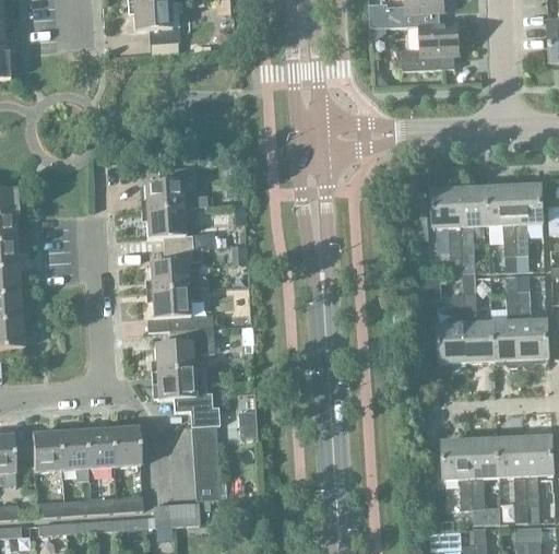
[(388,27),(421,25),(421,23),(440,23),(440,11),(444,11),(443,0),(405,0),(406,6),(387,7),(388,27)]
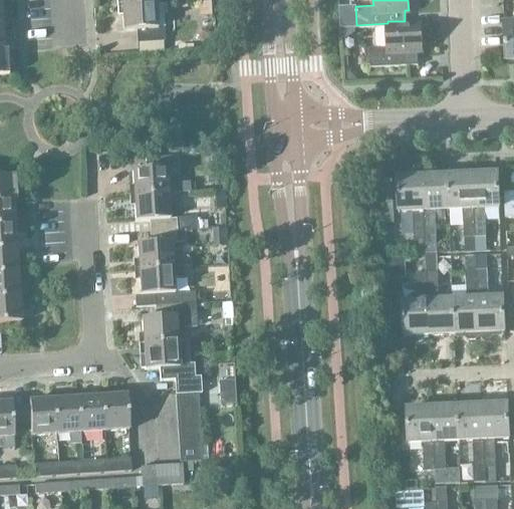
[(156,1),(121,3),(123,28),(138,27),(140,50),(164,48),(163,37),(165,37),(164,25),(158,26),(156,1)]
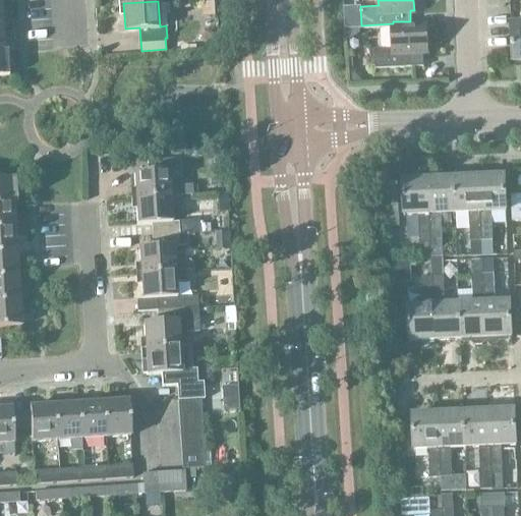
[(520,18),(512,19),(514,59),(520,58),(520,18)]
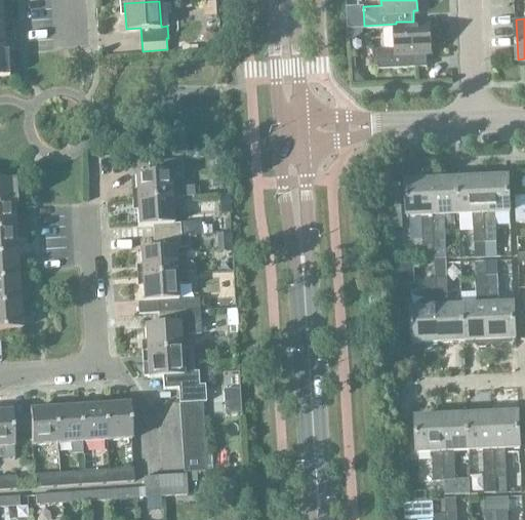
[(396,22),(396,24),(397,46),(377,46),(378,66),(428,64),(427,50),(432,50),(430,22),(413,22),(396,22)]
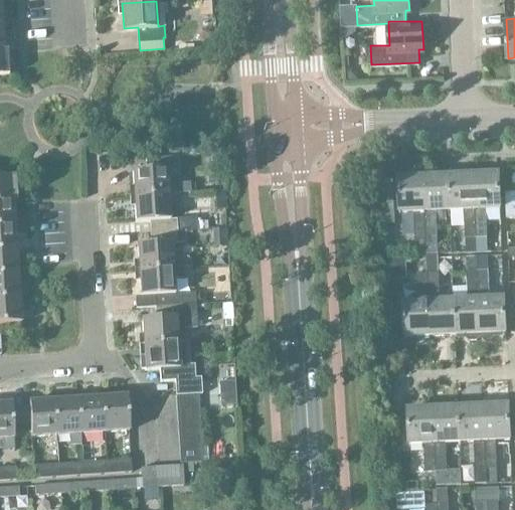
[(4,47),(0,47),(0,72),(9,72),(7,46),(4,47)]
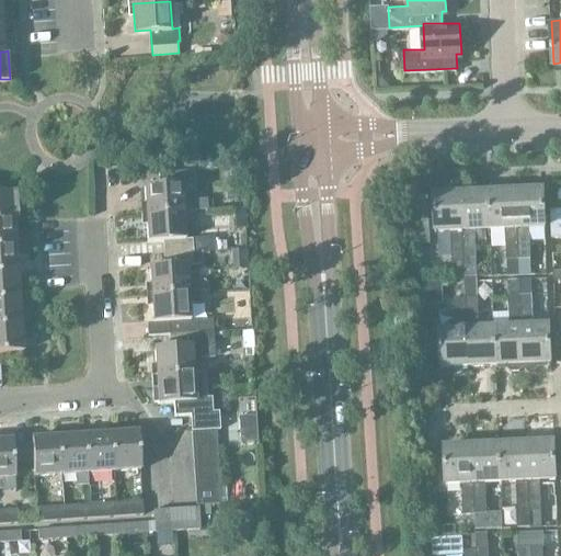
[(207,195),(183,197),(182,181),(189,180),(187,167),(158,169),(159,182),(144,183),(146,211),(183,208),(207,206),(207,195)]
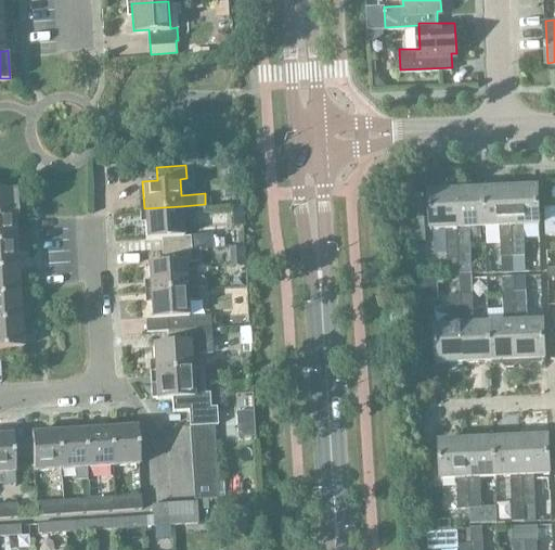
[(449,256),(459,256),(461,256),(457,188),(455,181),(444,181),(444,188),(430,189),(433,227),(448,227),(449,256)]
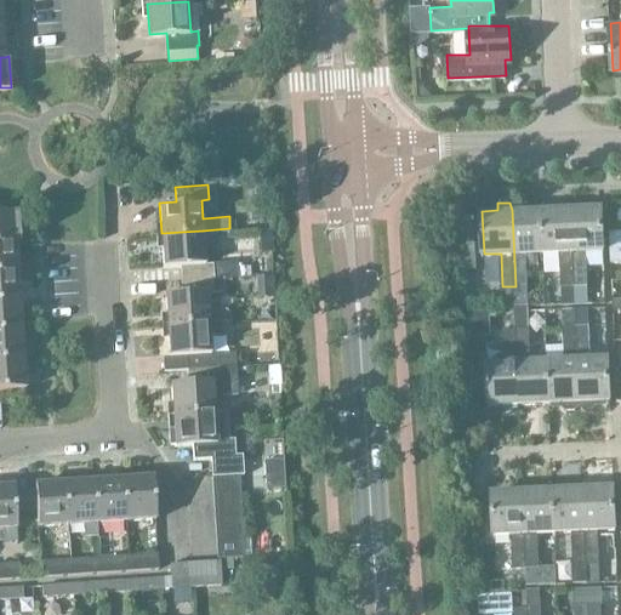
[(602,205),(571,208),(575,284),(588,284),(587,250),(604,249),(602,205)]
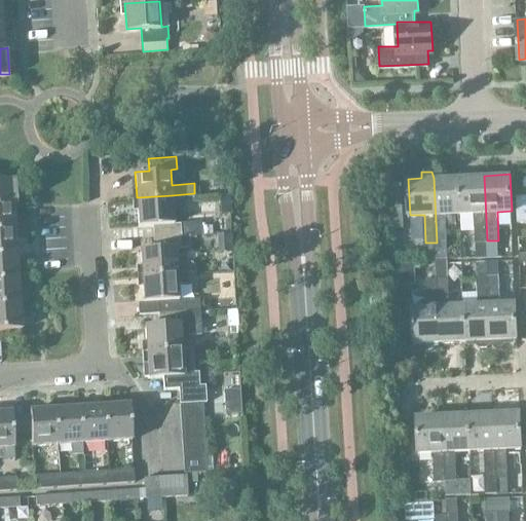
[(484,176),(459,177),(461,213),(475,212),(477,240),(487,240),(484,176)]
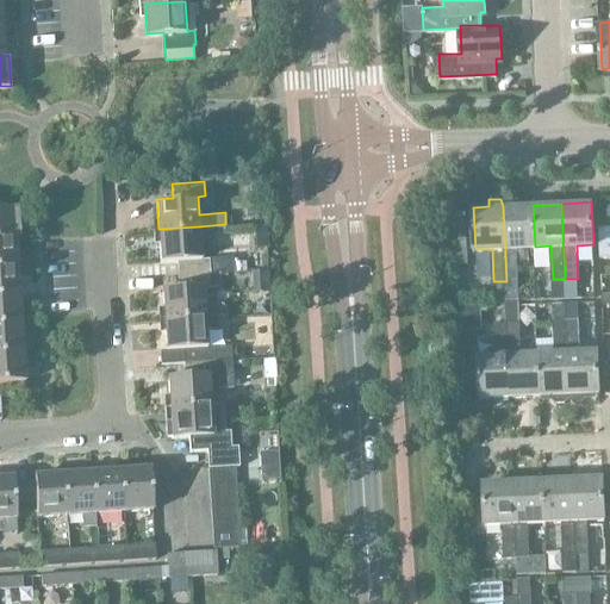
[(18,205),(0,205),(0,235),(16,234),(19,234),(18,205)]
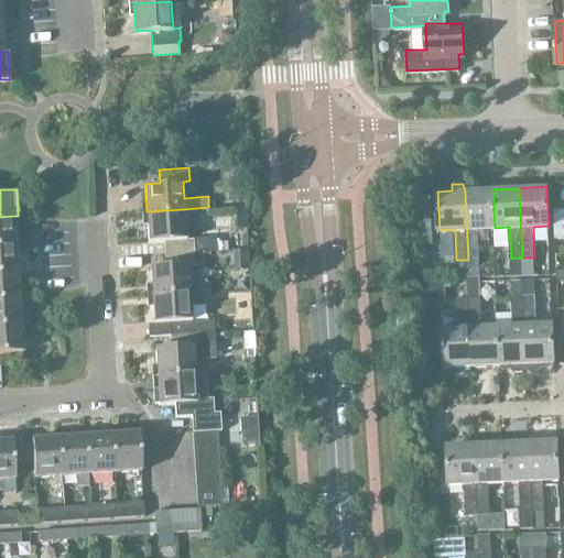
[(465,190),(468,260),(480,259),(479,229),(495,228),(492,189),(465,190)]
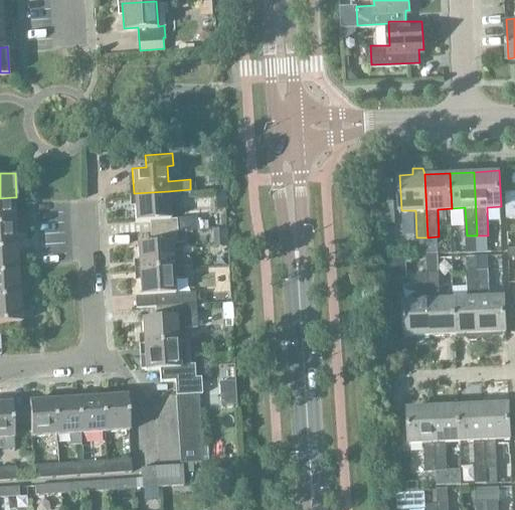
[(150,217),(151,229),(177,227),(177,216),(170,216),(168,191),(134,193),(136,218),(150,217)]
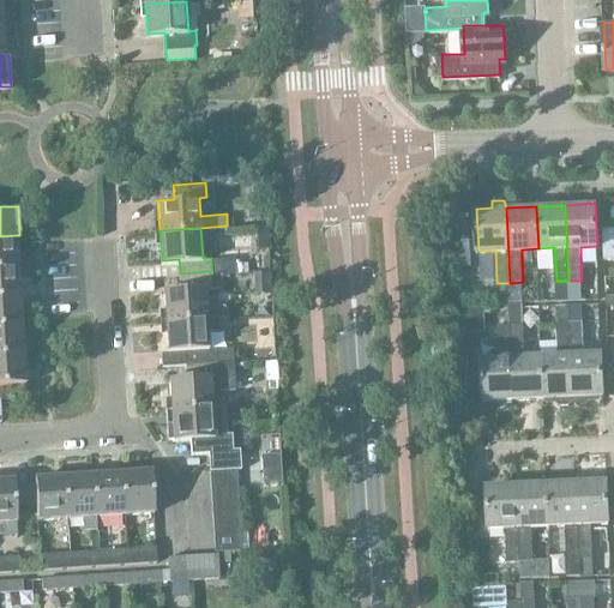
[(0,236),(0,265),(18,264),(16,235),(0,236)]
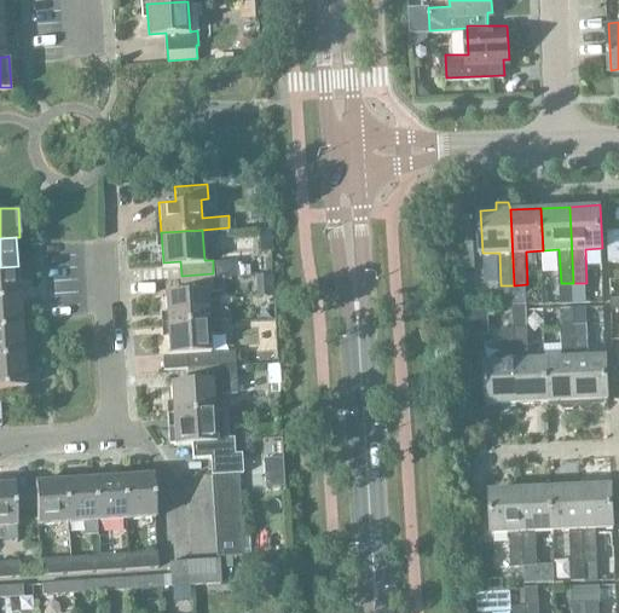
[(0,267),(0,296),(21,296),(18,266),(0,267)]
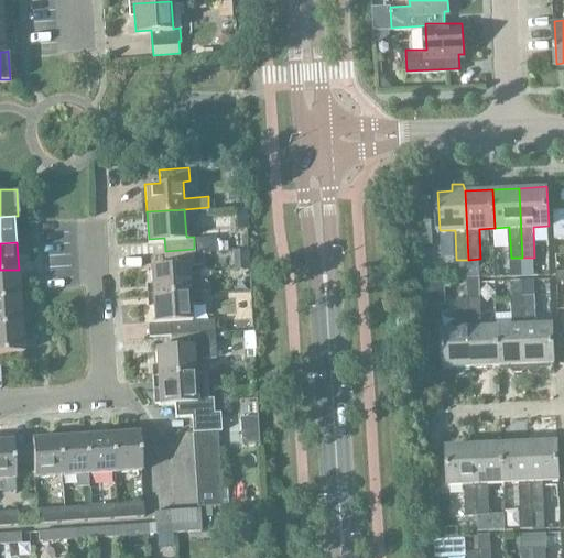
[(203,249),(194,249),(165,251),(166,264),(150,265),(152,293),(202,290),(209,290),(208,281),(205,277),(197,279),(196,280),(190,280),(188,262),(199,262),(204,258),(203,249)]
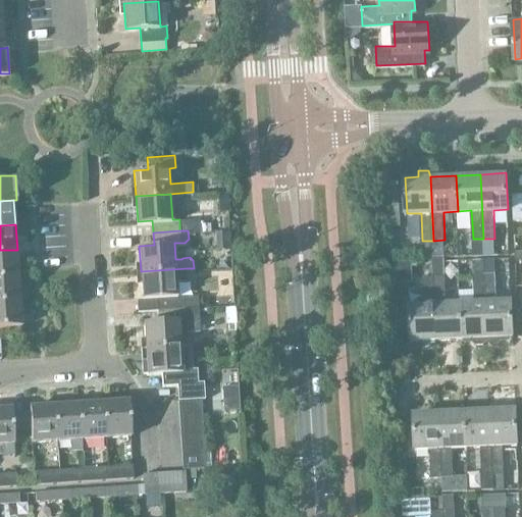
[(0,250),(0,275),(19,274),(17,250),(0,250)]
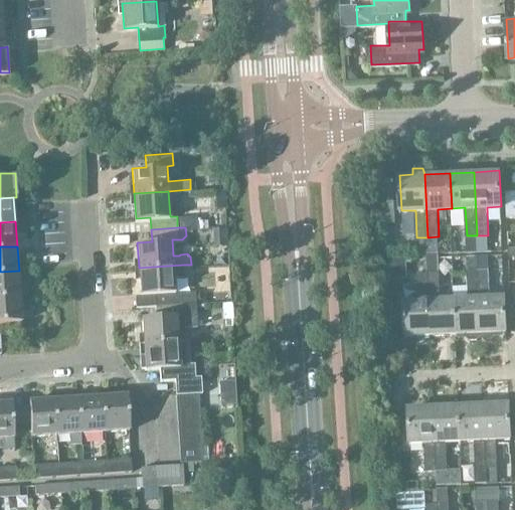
[(184,265),(139,268),(140,294),(155,293),(155,304),(195,301),(194,290),(175,291),(174,276),(185,275),(184,265)]
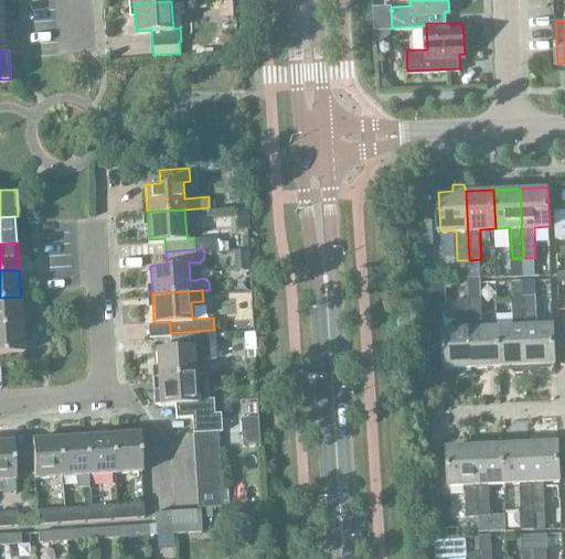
[(535,292),(523,293),(528,366),(529,366),(530,369),(542,368),(543,366),(543,362),(553,362),(555,362),(553,321),(537,322),(535,292)]
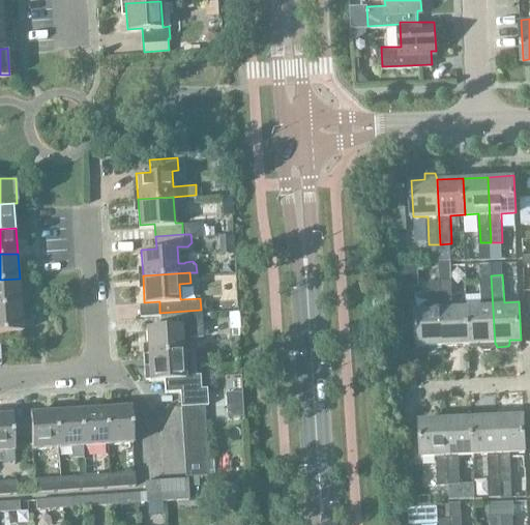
[(491,275),(479,275),(481,303),(467,304),(468,342),(479,342),(479,345),(480,348),(493,347),(494,344),(495,344),(491,275)]
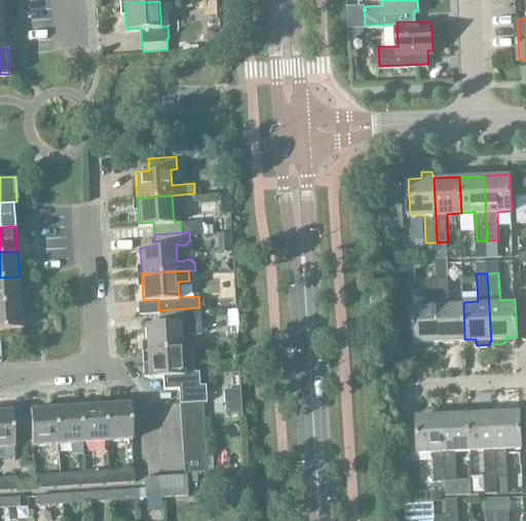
[(439,340),(464,339),(463,302),(449,303),(448,274),(436,275),(439,340)]
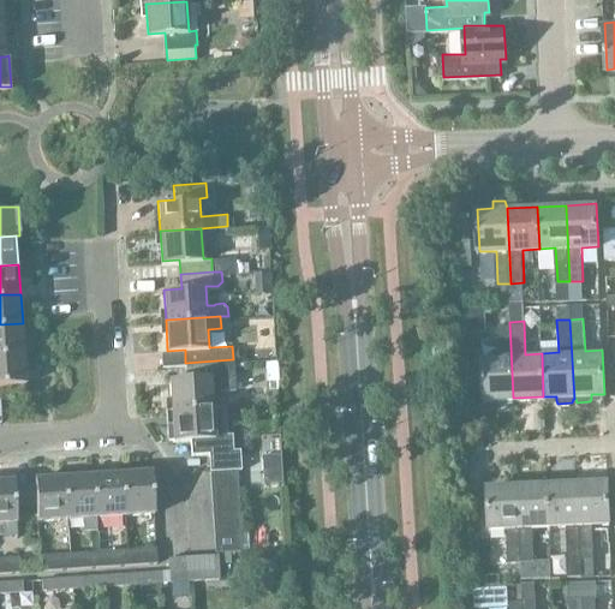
[(509,322),(497,322),(499,354),(481,356),(483,400),(484,400),(513,398),(509,322)]
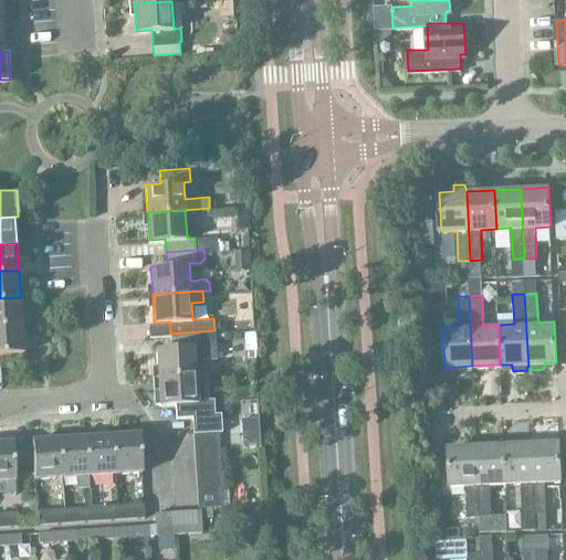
[(0,298),(0,325),(22,324),(21,297),(0,298)]
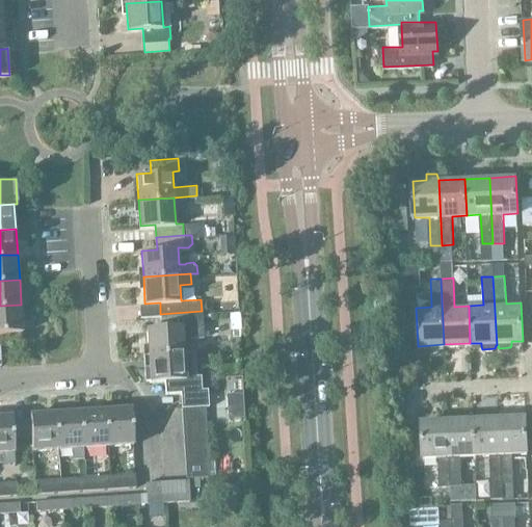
[(21,305),(0,306),(0,331),(23,330),(21,305)]
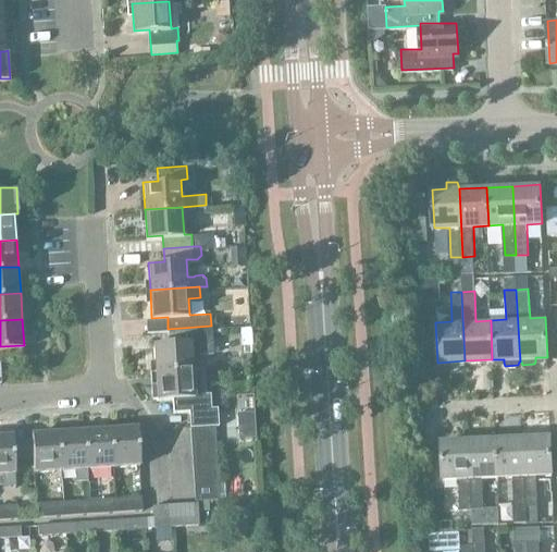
[(229,346),(250,347),(250,323),(230,323),(229,346)]
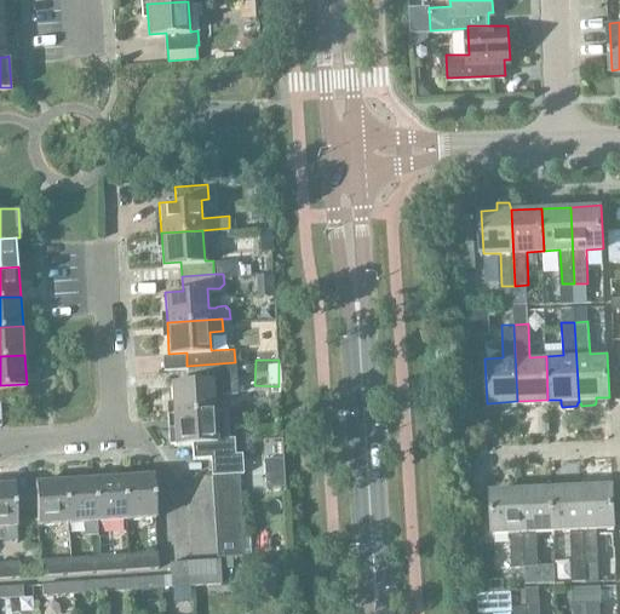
[(171,380),(173,412),(214,408),(222,408),(220,391),(237,390),(235,362),(187,366),(188,379),(171,380)]
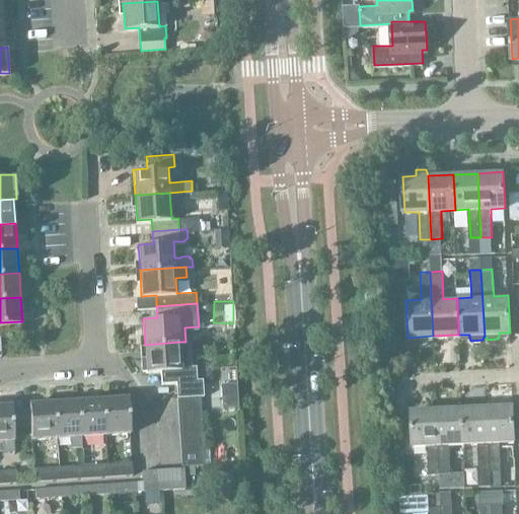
[(190,342),(186,342),(145,345),(146,356),(142,356),(143,369),(146,368),(147,370),(160,369),(161,381),(177,380),(178,395),(200,394),(204,394),(203,377),(197,378),(197,365),(192,365),(190,342)]
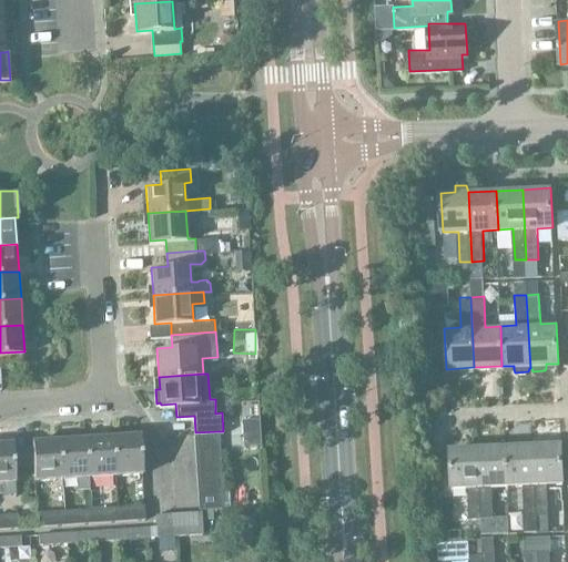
[(259,416),(242,417),(243,443),(260,442),(259,416)]
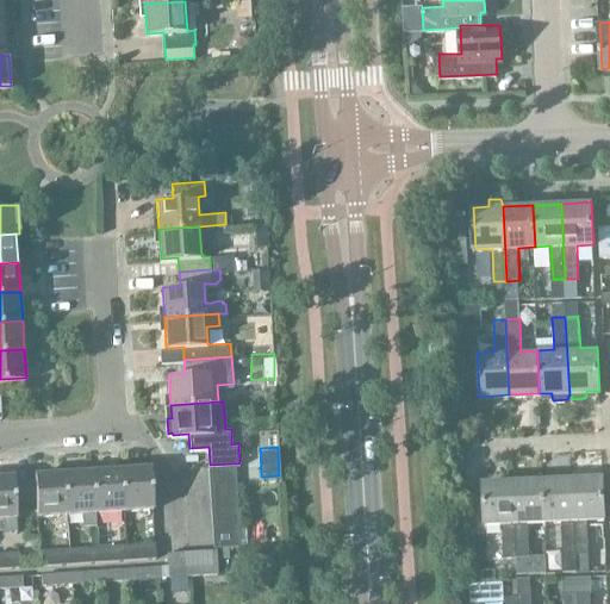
[(209,479),(236,478),(235,464),(210,465),(207,466),(209,479)]
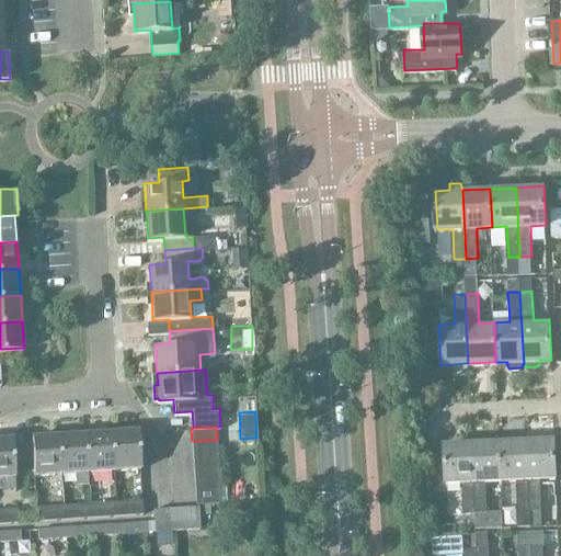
[(138,429),(112,431),(114,467),(140,466),(138,429)]
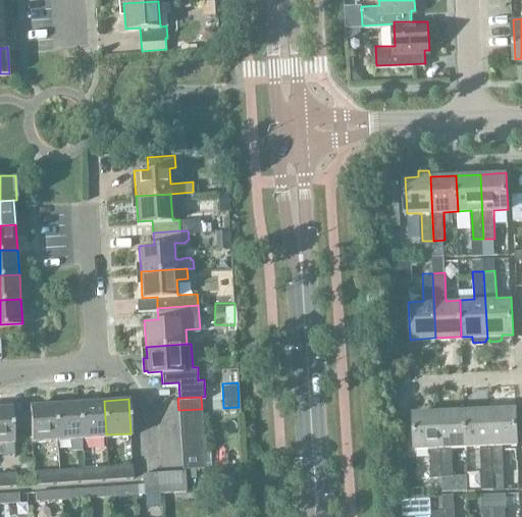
[(104,401),(79,403),(82,436),(106,434),(104,401)]
